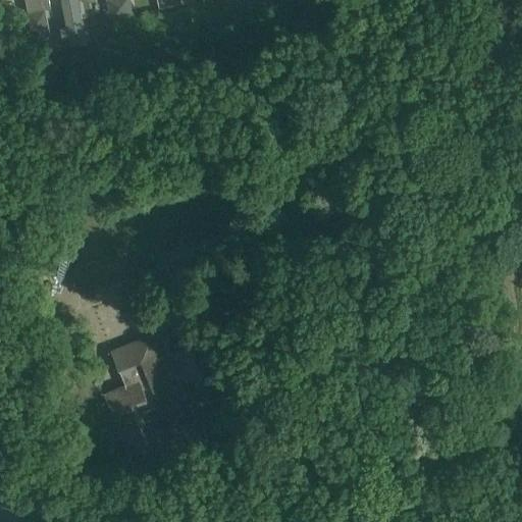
[(51,8),(49,0),(35,0),(27,2),(29,13),(51,8)]
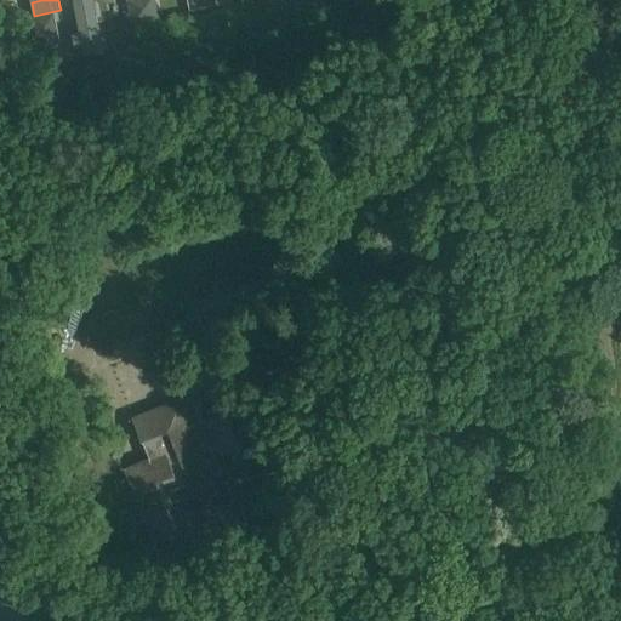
[(104,51),(101,38),(93,0),(73,0),(83,44),(85,55),(104,51)]
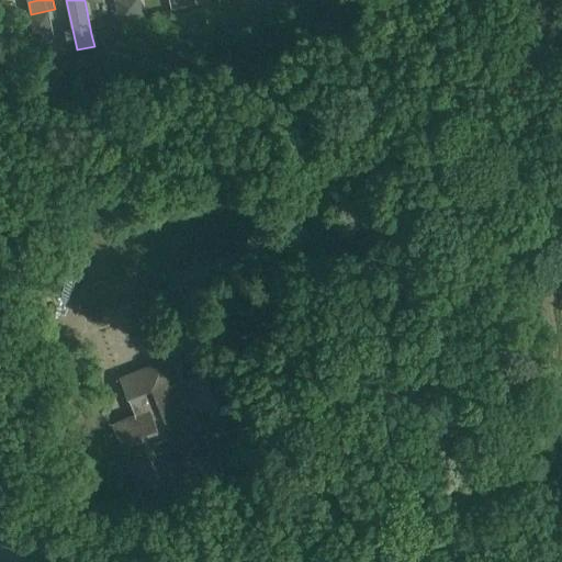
[(13,17),(12,3),(1,4),(3,19),(13,17)]
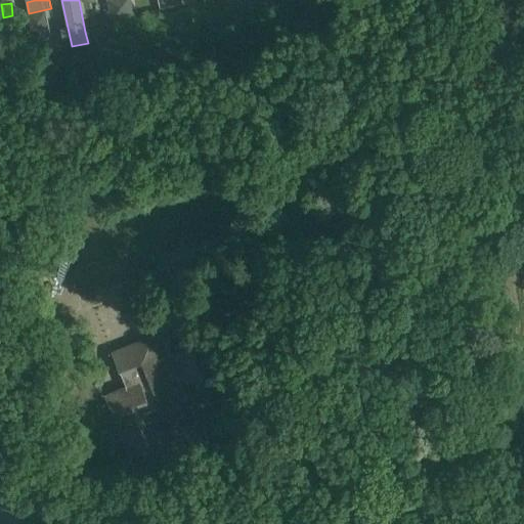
[(124,370),(130,385),(105,395),(131,456),(150,449),(143,431),(151,428),(153,430),(187,417),(154,336),(113,352),(120,372),(124,370)]
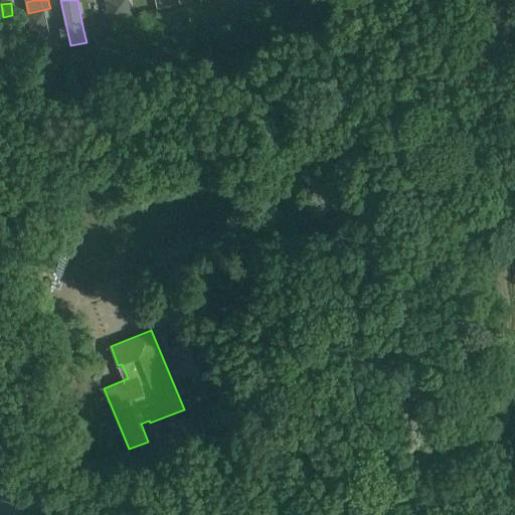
[(217,363),(205,334),(175,346),(187,375),(217,363)]
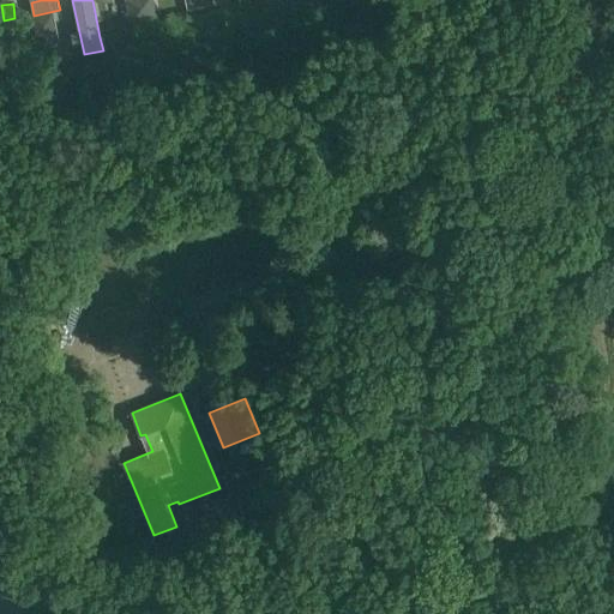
[(371,566),(356,569),(359,584),(373,582),(371,566)]
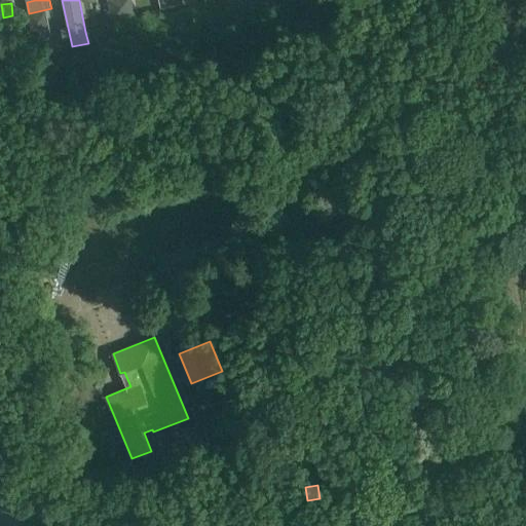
[(490,525),(517,525),(503,513),(490,525)]
